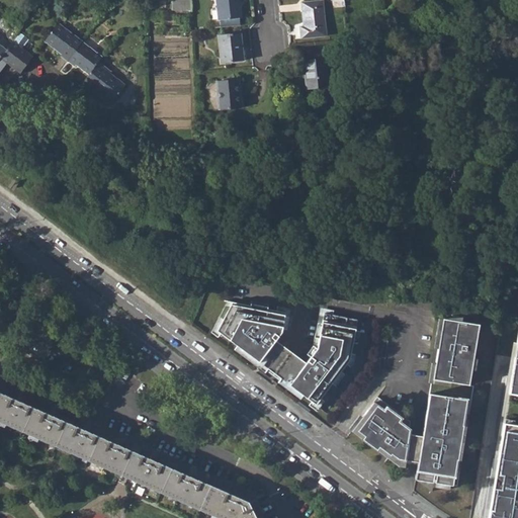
[(240,19),(238,0),(214,0),(218,21),(220,21),(220,30),(238,27),(237,19),(240,19)]
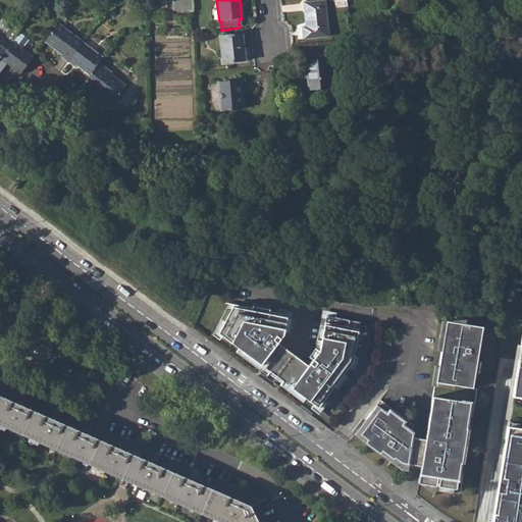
[(191,2),(172,1),(172,11),(191,11),(191,2)]
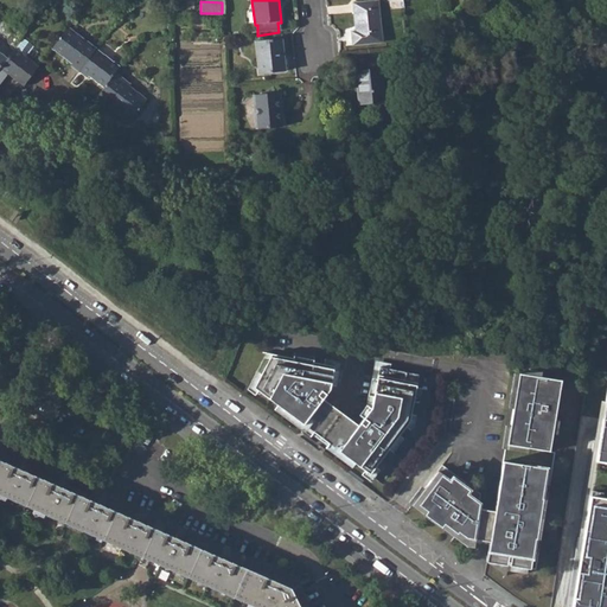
[(353,33),(355,48),(383,44),(378,2),(355,6),(358,31),(353,33)]
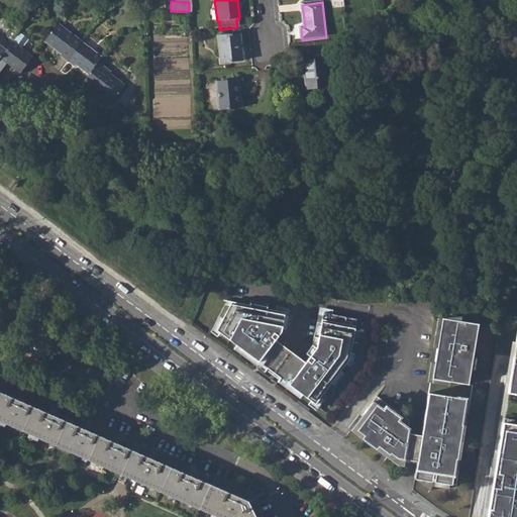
[(60,59),(68,65),(82,45),(58,26),(44,42),(63,56),(60,59)]
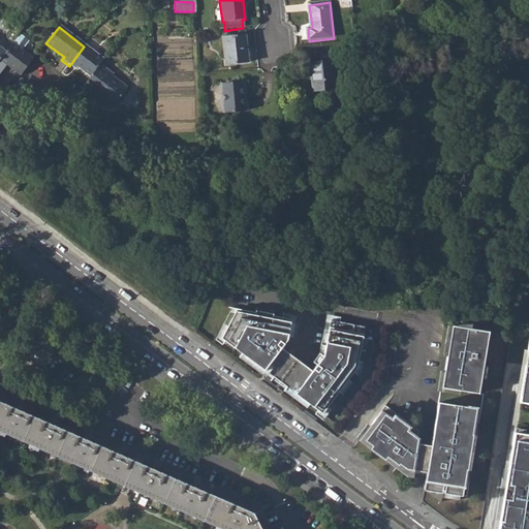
[(16,44),(25,52),(32,41),(22,35),(16,44)]
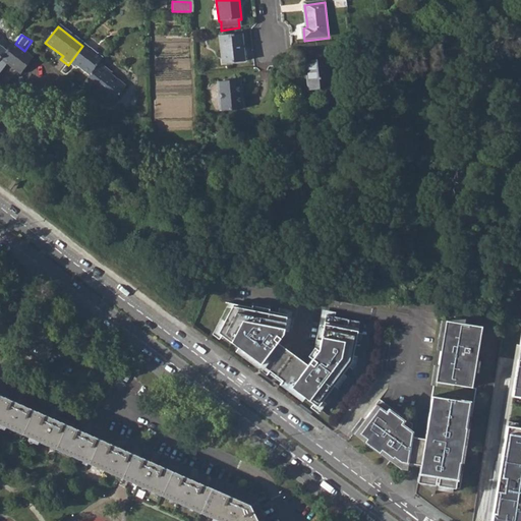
[(218,38),(221,66),(243,64),(239,36),(218,38)]
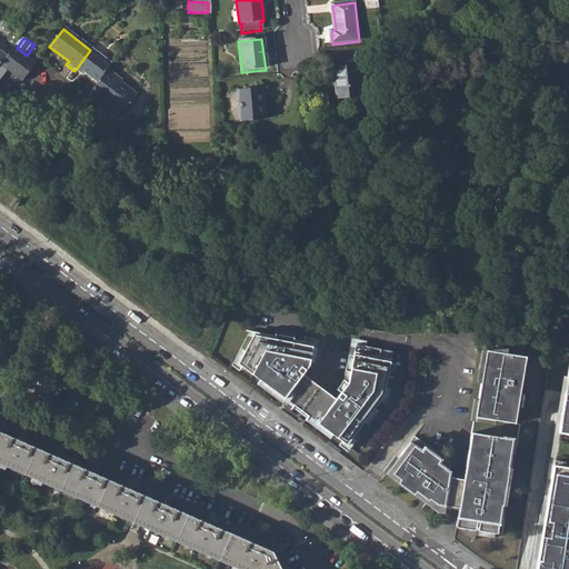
[(8,59),(2,68),(23,82),(38,63),(27,56),(17,48),(8,59)]
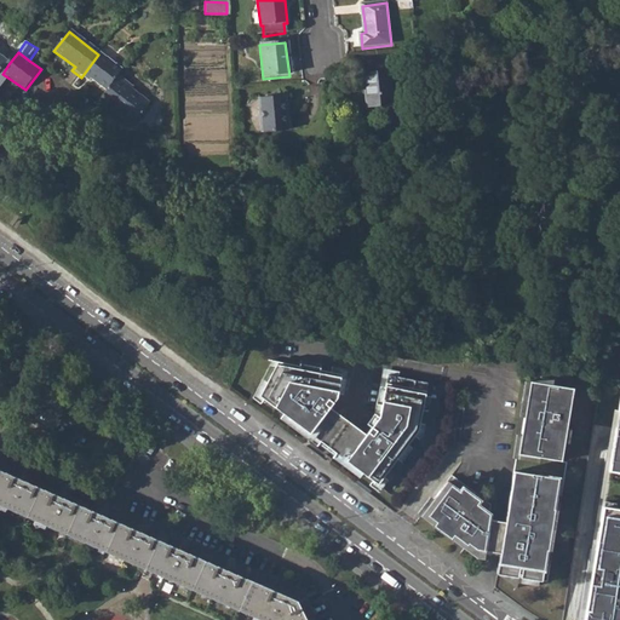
[(92,79),(107,91),(118,75),(119,74),(121,70),(98,55),(81,78),(89,82),(92,79)]
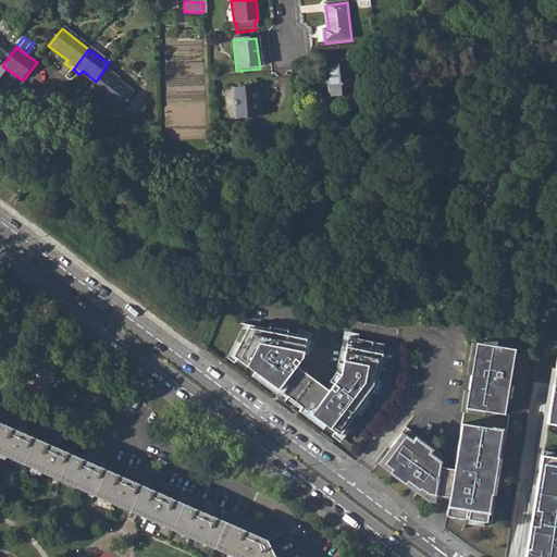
[(327,66),(332,97),(354,94),(350,63),(327,66)]
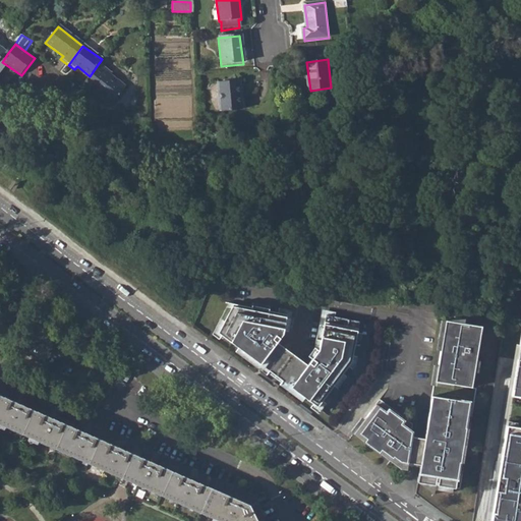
[(90,76),(81,85),(91,92),(92,93),(94,90),(102,96),(101,97),(105,101),(111,104),(112,103),(113,104),(126,87),(111,75),(112,73),(99,63),(90,76)]
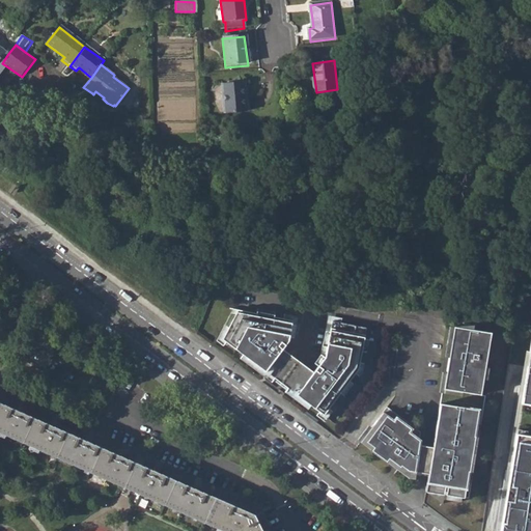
[(218,86),(220,115),(246,112),(243,84),(218,86)]
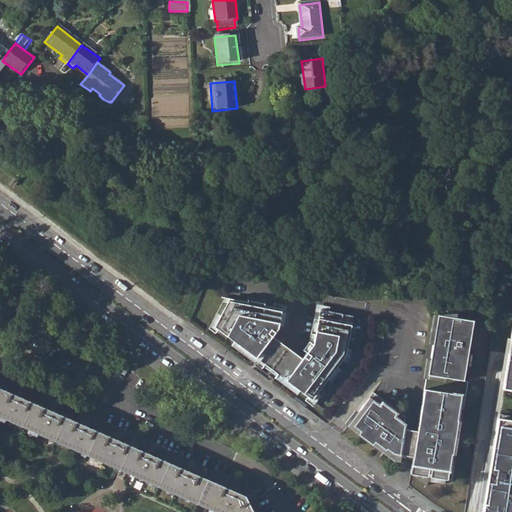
[(281,310),(228,300),(214,329),(255,360),(256,358),(286,381),(285,382),(311,402),(347,353),(353,317),(319,311),(312,346),(301,360),(271,338),(277,330),(281,310)]
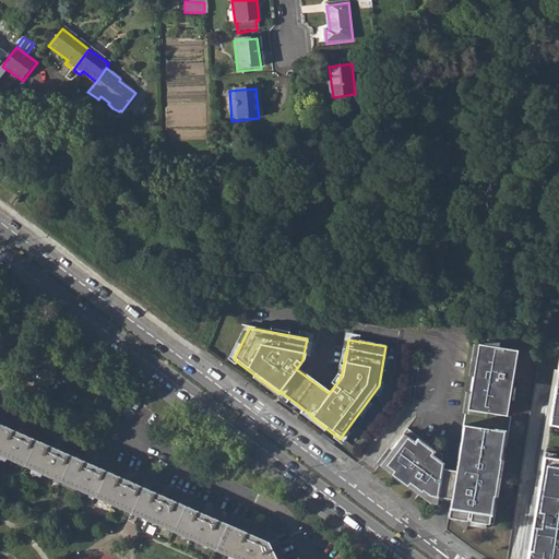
[(558,558),(558,339),(558,340),(526,558),(558,558)]
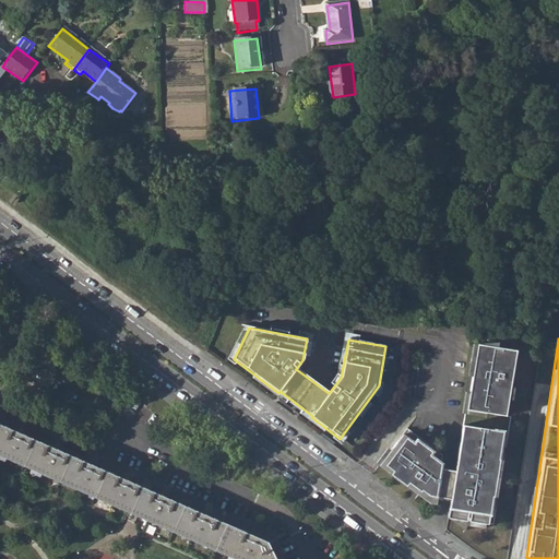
[(477,345),(472,378),(470,394),(466,411),(465,411),(455,472),(440,470),(441,465),(436,462),(429,456),(413,444),(402,436),(381,464),(393,473),(390,476),(429,504),(442,507),(450,508),(448,519),(494,526),(510,418),(506,417),(508,401),(510,388),(515,352),(477,345)]
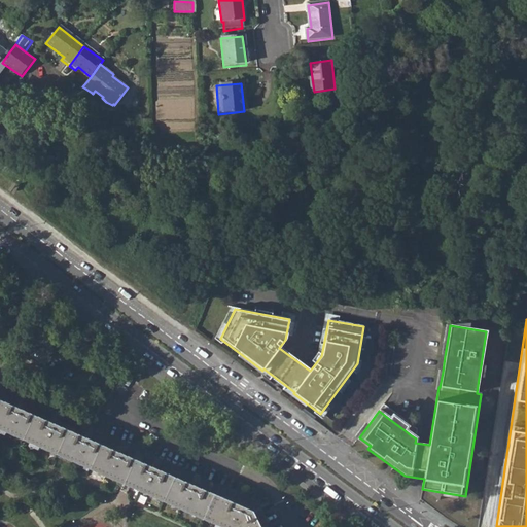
[(260,526),(253,512),(137,460),(0,399),(0,428),(127,485),(222,526),(260,526)]
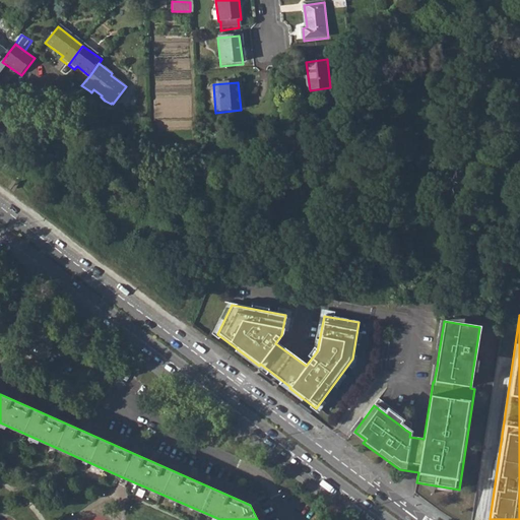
[(387,410),(384,413),(399,425),(401,421),(387,410)]
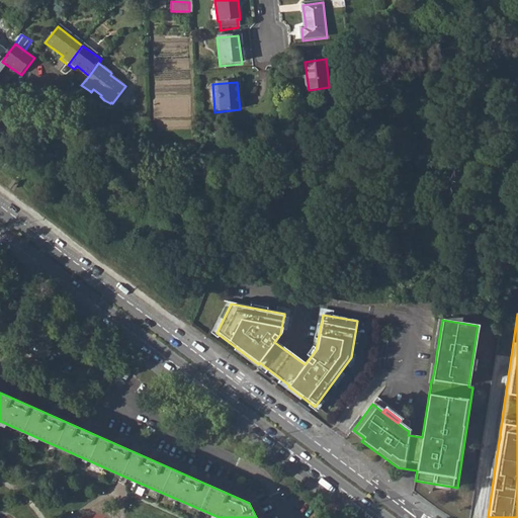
[(364,438),(353,430),(351,432),(361,441),(364,438)]
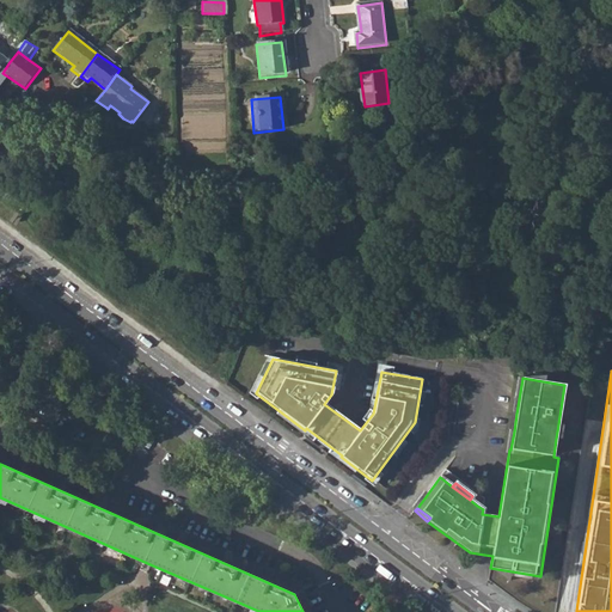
All buildings are outlined.
